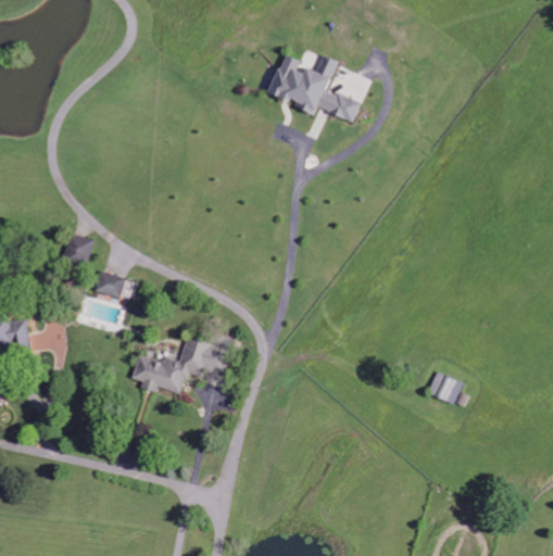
[(326,90),(337,62),(322,55),(316,72),(304,67),(302,73),(296,71),(299,61),(281,54),(267,95),(315,112),(316,109),(354,122),(361,102),(326,90)]
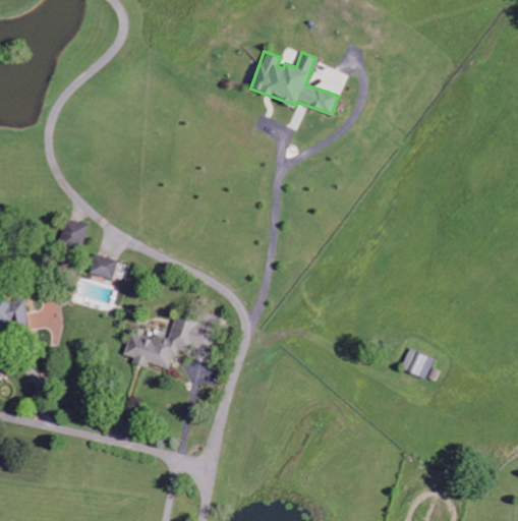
[(79,247),(87,226),(65,219),(58,240),(79,247)]
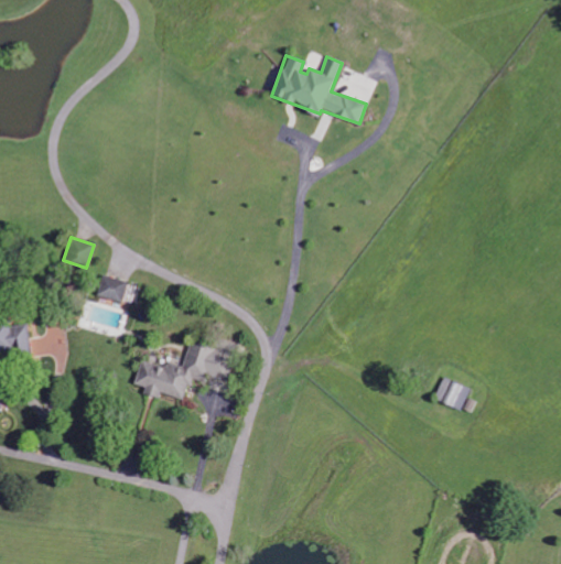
[(121,302),(126,281),(100,275),(96,296),(121,302)]
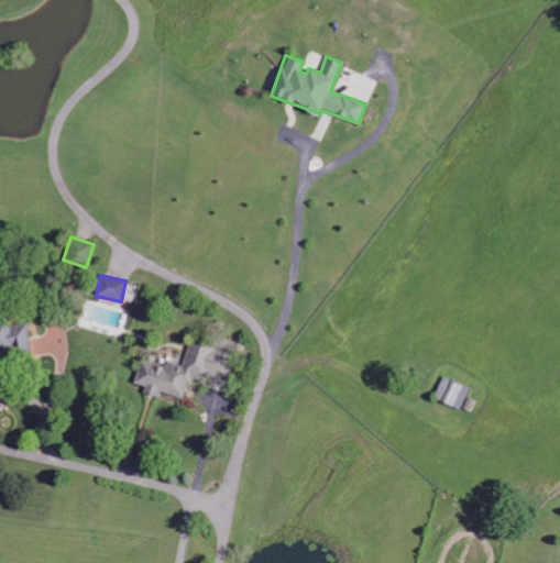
[(0,361),(31,356),(25,323),(0,327),(0,361)]
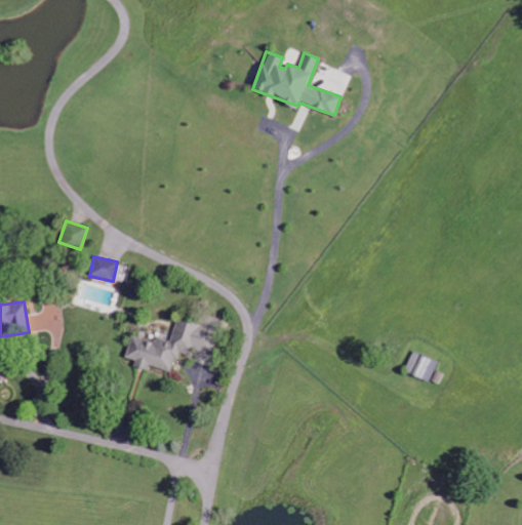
[(170,341),(156,336),(154,342),(130,336),(124,358),(134,361),(132,367),(148,371),(149,366),(171,372),(177,353),(188,356),(190,349),(209,355),(219,320),(199,315),(196,324),(176,319),(170,341)]
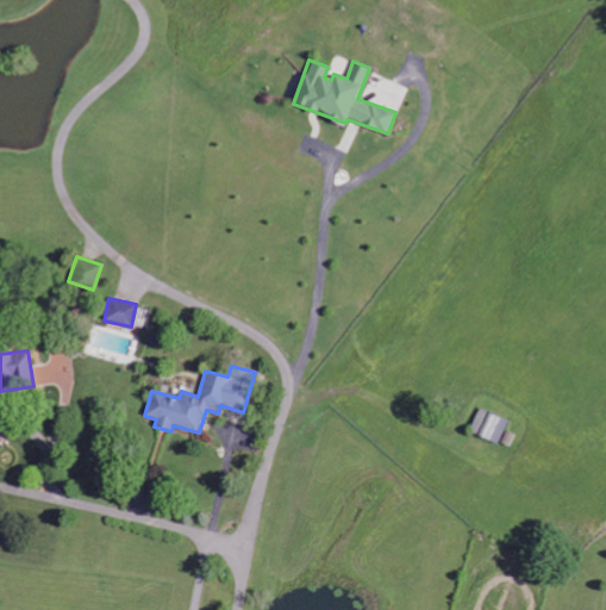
[(499,444),(508,421),(480,409),(470,433),(499,444)]
